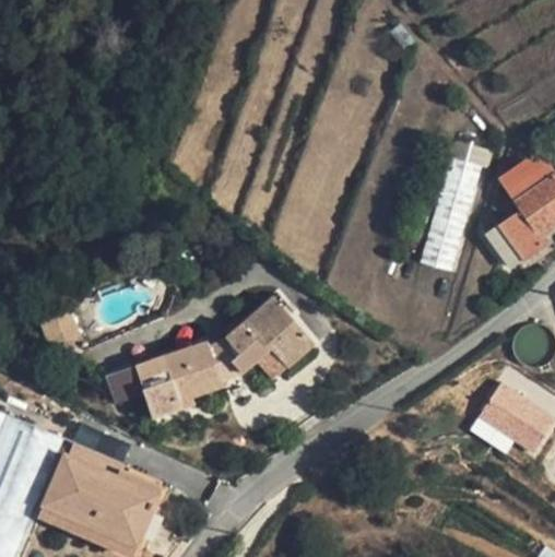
[(421,261),(452,271),(487,149),(456,140),(421,261)]
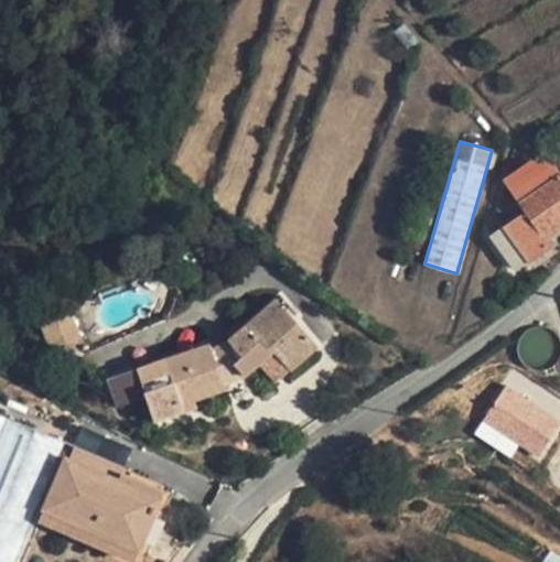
[(534,160),(501,183),(520,213),(499,228),(525,263),(547,248),(541,241),(557,230),(555,226),(559,222),(559,176),(559,175),(548,160),(539,166),(534,160)]
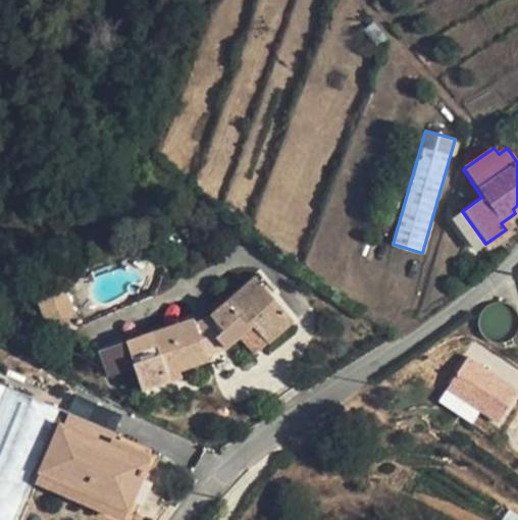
[(485,244),(462,211),(455,216),(477,249),(485,244)]
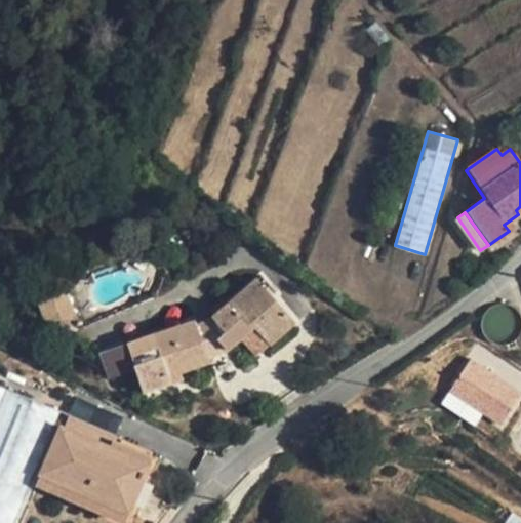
[(254,281),(238,294),(246,305),(263,290),(254,281)]
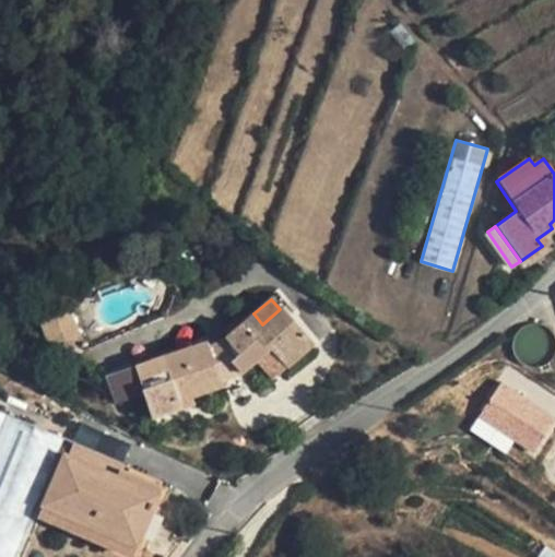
[(204,343),(108,376),(117,402),(141,394),(150,419),(179,409),(177,402),(189,398),(221,387),(219,381),(238,375),(267,351),(284,369),(310,344),(280,309),(262,324),(254,313),(223,340),(207,348),(204,343)]
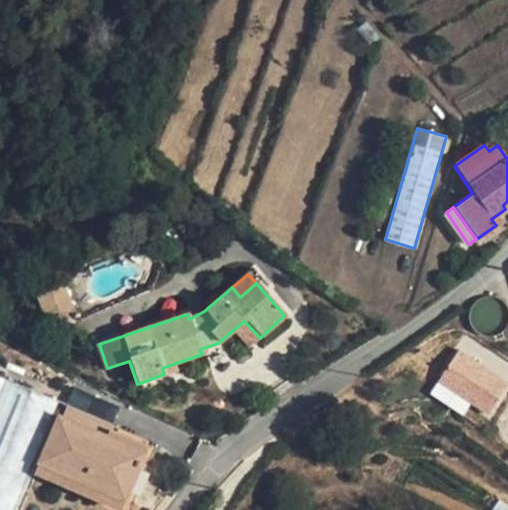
[(60,287),(36,296),(45,318),(68,309),(60,287)]
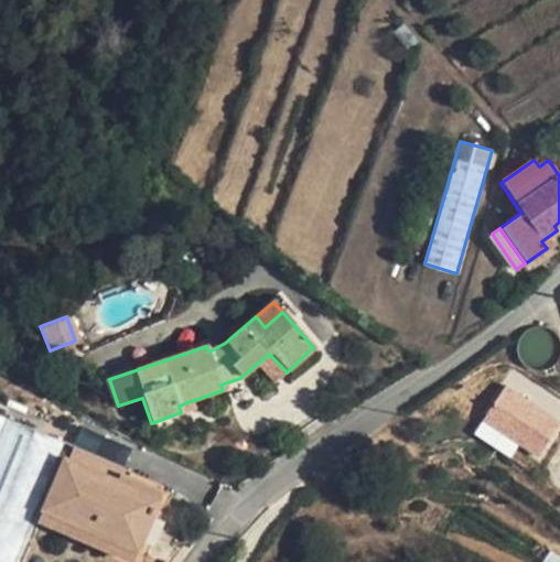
[(538,460),(559,429),(559,419),(507,382),(481,420),(538,460)]
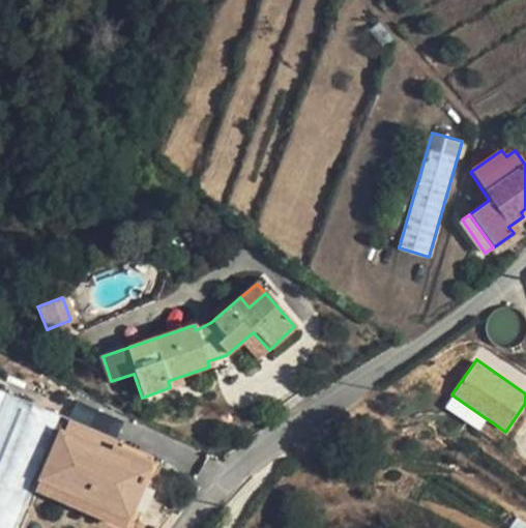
[(168,381),(170,387),(181,384),(179,377),(168,381)]
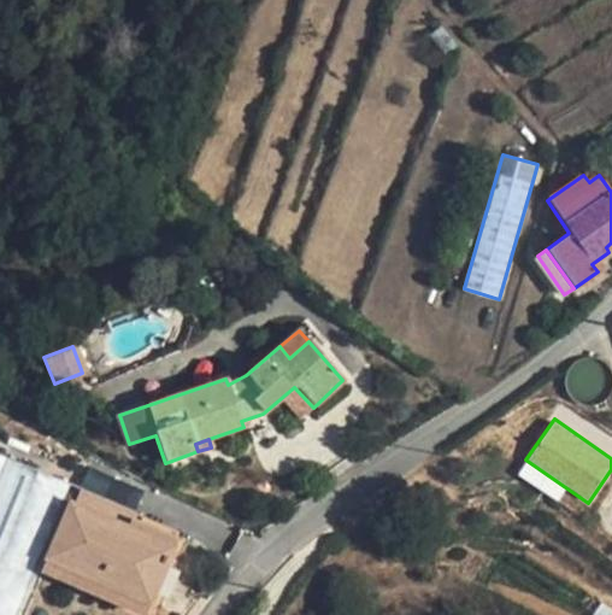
[(13,614),(68,485),(4,458),(0,467),(0,614),(13,614)]
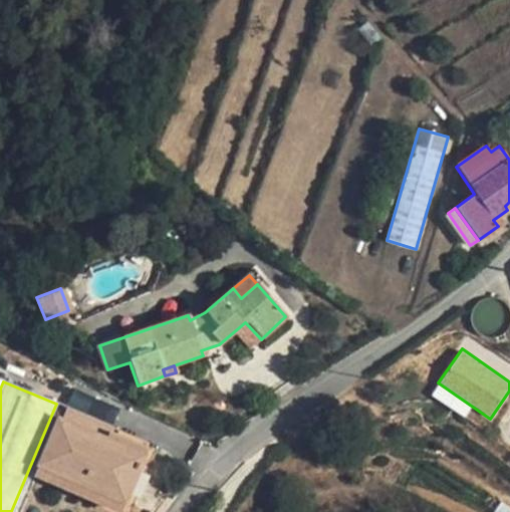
[(108,430),(63,410),(58,420),(104,439),(107,433),(108,430)]
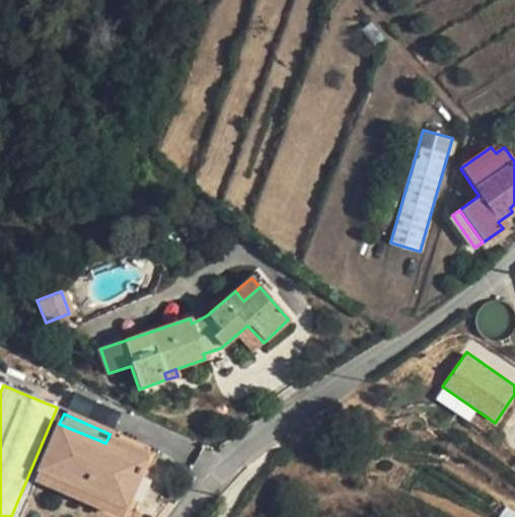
[(59,424),(57,422),(35,470),(125,509),(148,454),(108,437),(105,443),(59,424)]
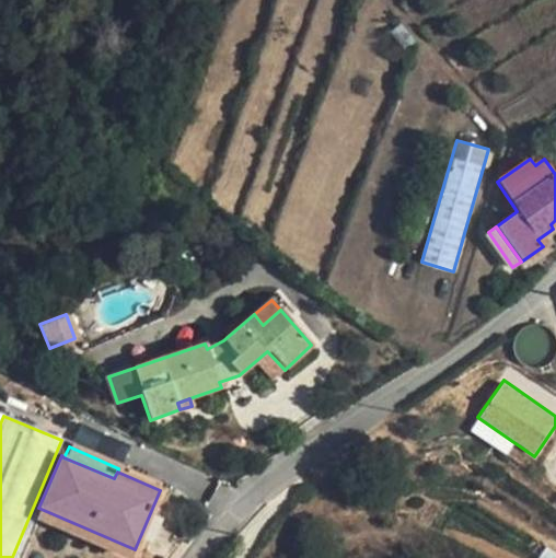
[(135,549),(38,508),(34,518),(125,557),(131,557),(135,549)]
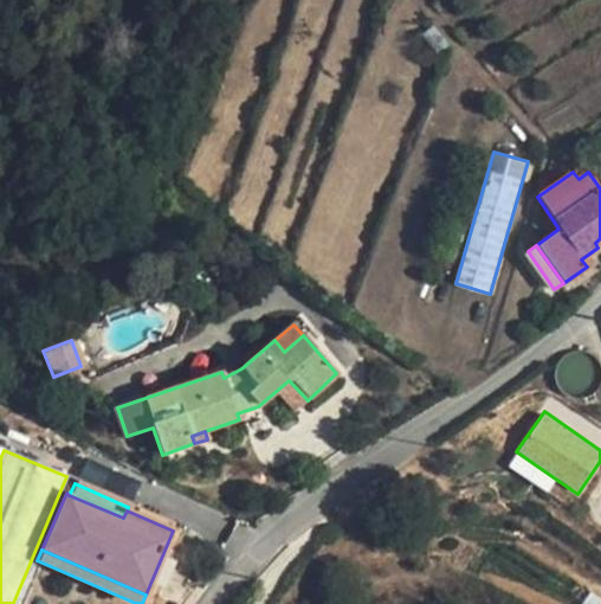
[(324,580),(307,597),(314,603),(320,603),(334,591),(324,580)]
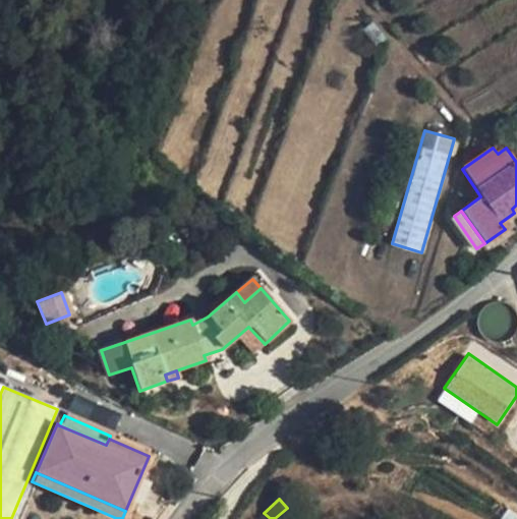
All buildings are outlined.
